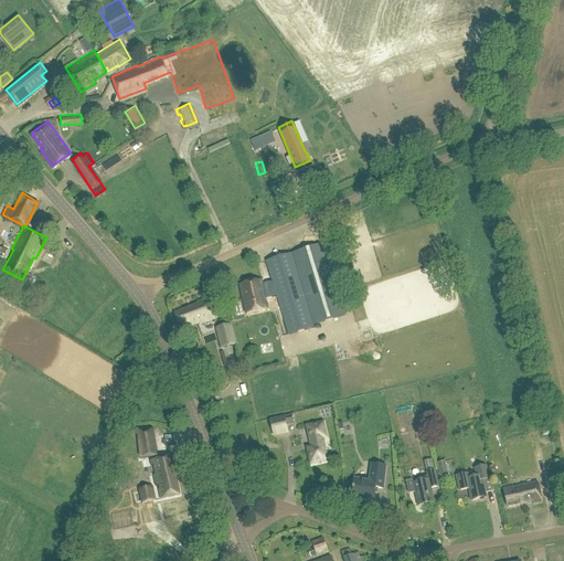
[(344,311),(322,241),(265,257),(273,279),(262,282),(261,277),(240,282),(246,310),(266,306),(264,292),(275,289),(288,331),(289,330),(295,352),(330,343),(322,318),(344,311)]
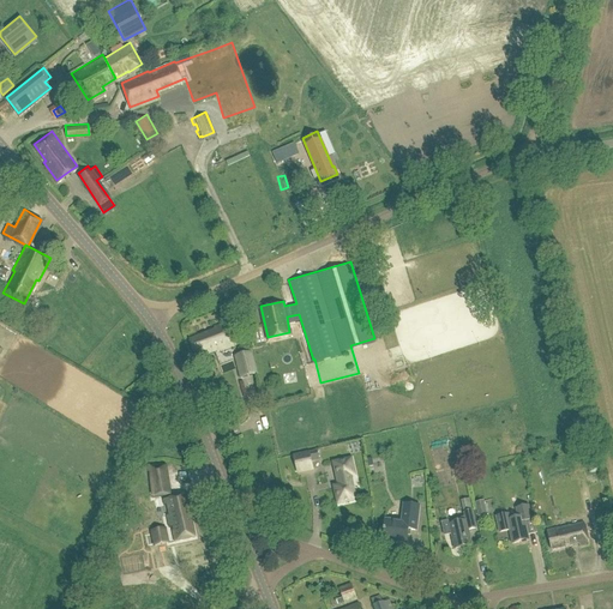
[(233,342),(224,320),(214,324),(215,326),(188,337),(196,355),(218,345),(220,347),(233,342)]
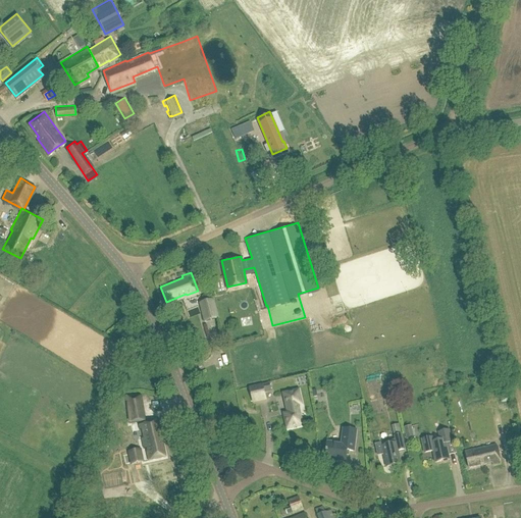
[(217,315),(212,297),(199,301),(204,319),(217,315)]
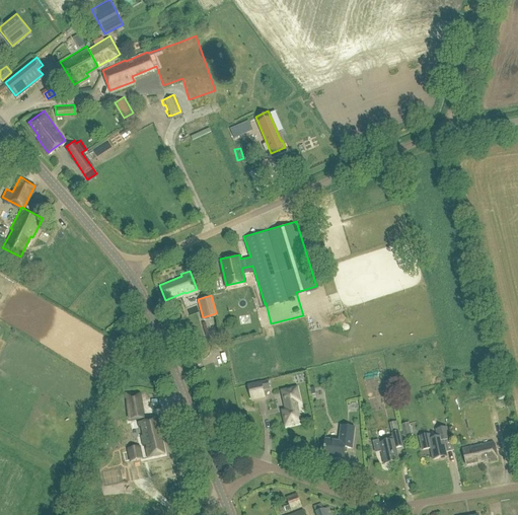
[(312,340),(328,337),(327,332),(311,334),(312,340)]
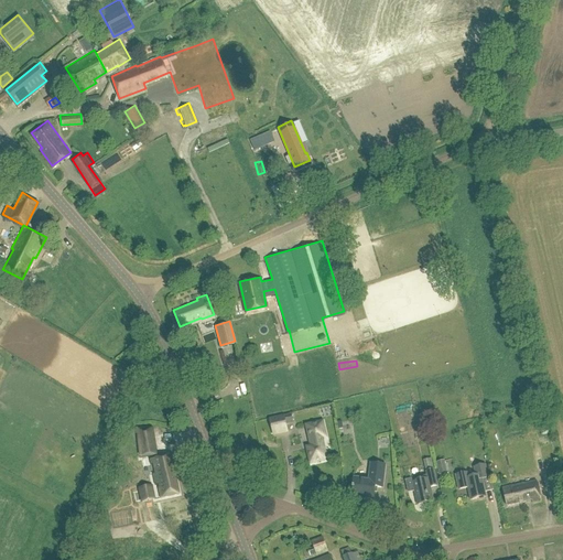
[(290,412),(269,417),(270,423),(272,431),(279,429),(287,428),(284,420),(292,419),(290,412)]
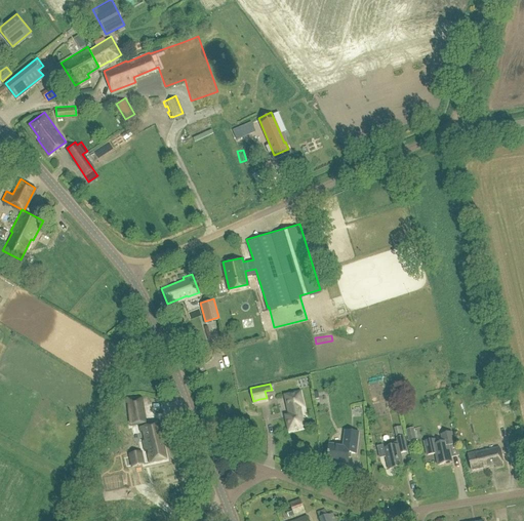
[(303,404),(299,389),(284,393),(286,403),(288,402),(290,411),(285,412),(288,428),(304,425),(298,405),(303,404)]
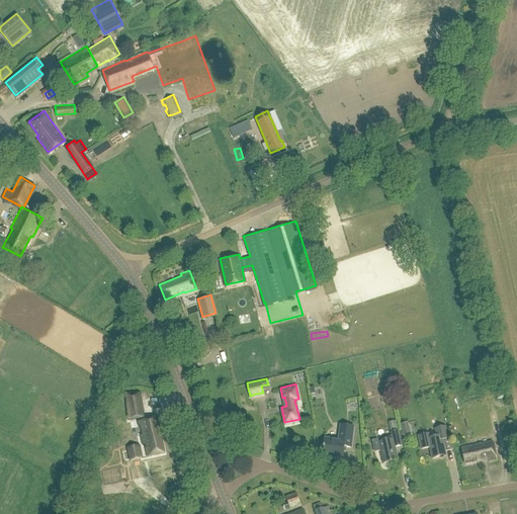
[(143,414),(140,389),(115,393),(119,418),(143,414)]
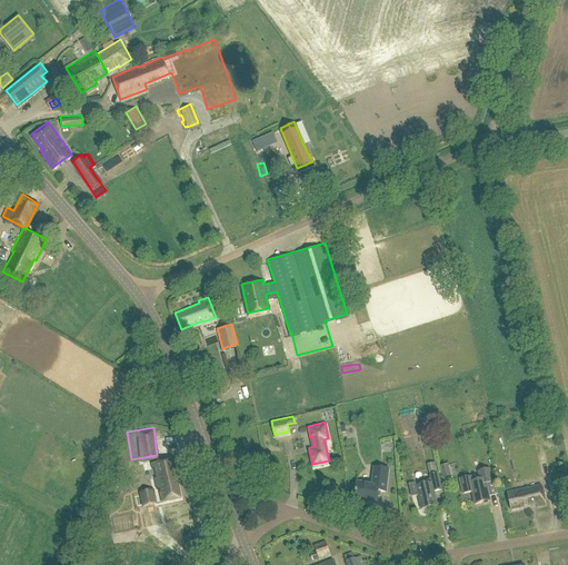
[(175,455),(150,461),(156,485),(158,484),(161,498),(180,495),(177,477),(179,477),(175,455)]
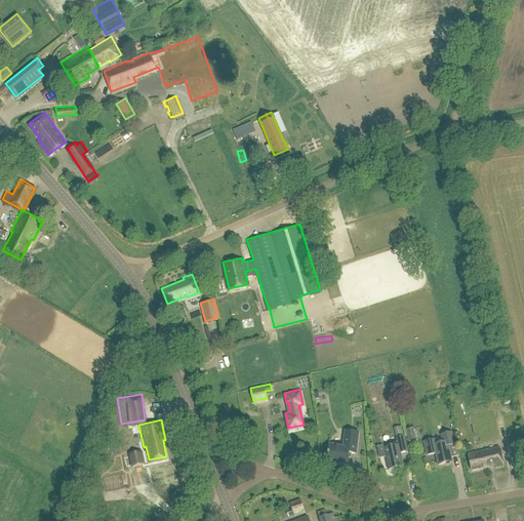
[(309,434),(318,432),(316,424),(307,427),(309,434)]
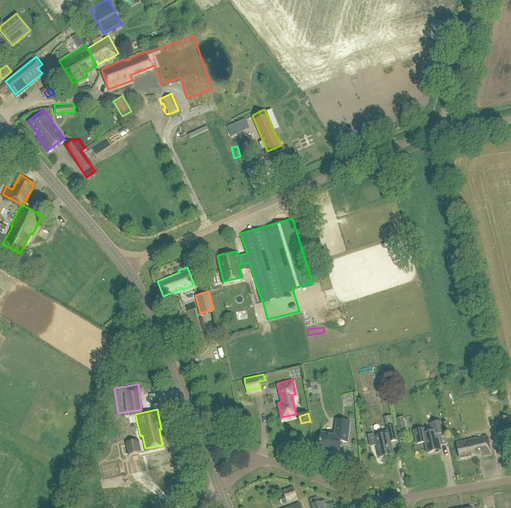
[(348,419),(336,417),(334,432),(320,430),(319,438),(318,438),(316,439),(315,444),(317,446),(318,446),(318,447),(338,449),(340,439),(346,439),(348,419)]
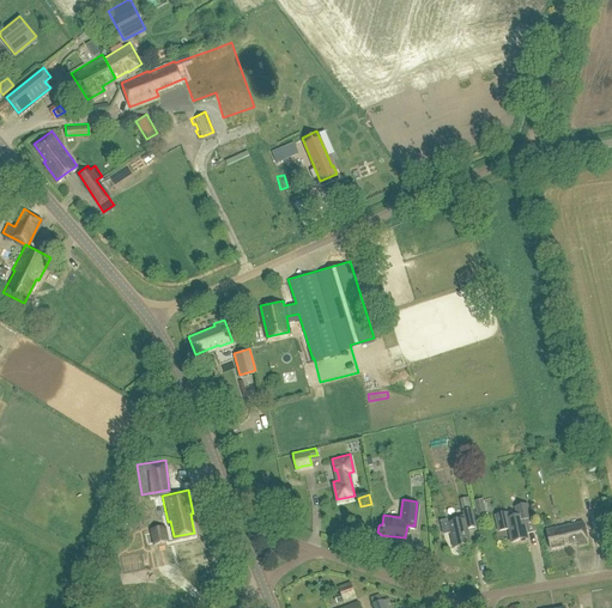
[(529,515),(527,500),(514,504),(516,514),(508,515),(507,510),(495,512),(497,528),(508,526),(510,540),(527,535),(522,516),(529,515)]
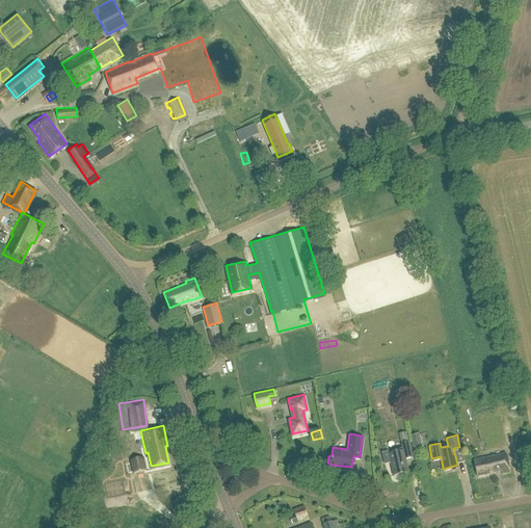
[(412,454),(408,440),(401,442),(402,445),(394,447),(395,450),(387,452),(389,459),(390,459),(393,472),(407,469),(404,456),(412,454)]
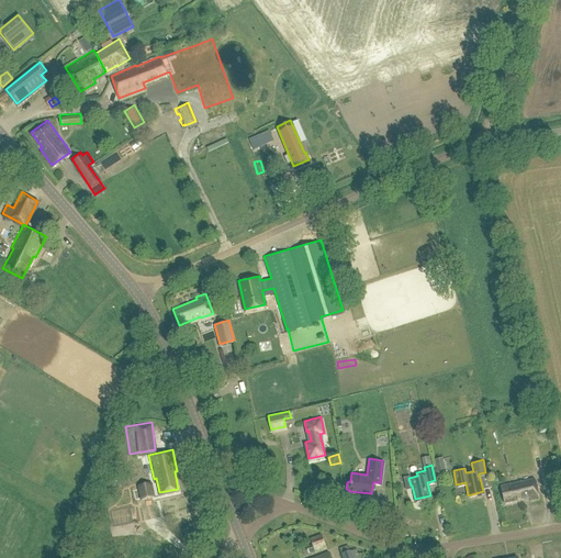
[(537,495),(533,476),(500,482),(504,501),(529,495),(530,498),(537,495)]
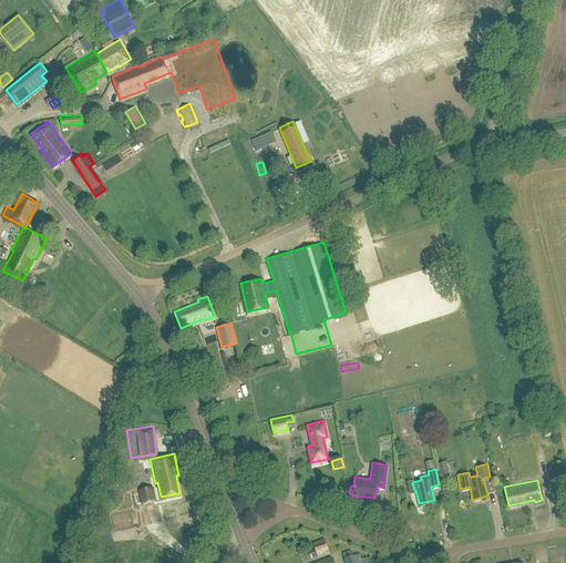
[(154,498),(152,489),(151,484),(139,487),(142,501),(154,498)]
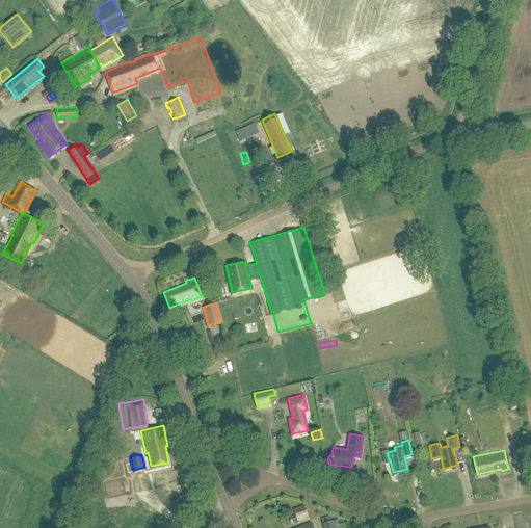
[(123,527),(147,527),(158,509),(140,499),(123,527)]
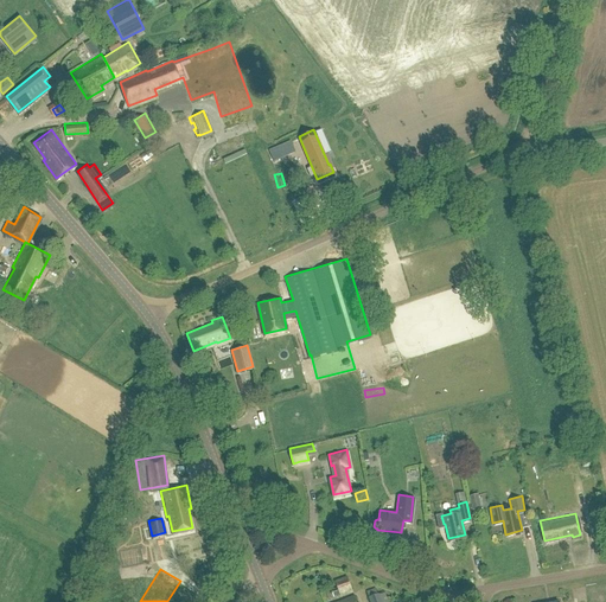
[(352,590),(346,574),(333,578),(336,584),(330,587),(332,595),(338,593),(339,594),(352,590)]
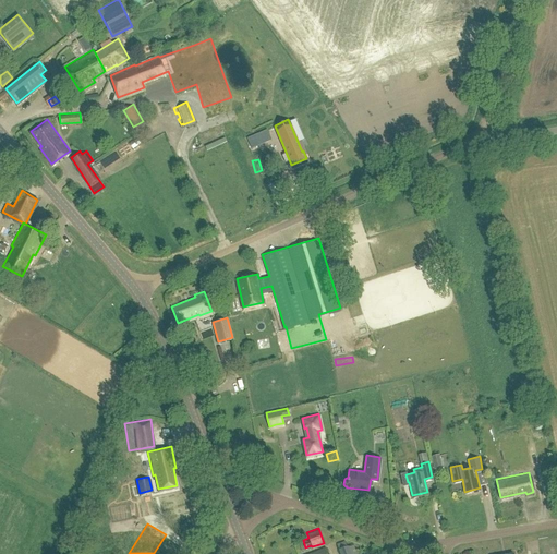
[(347,545),(343,539),(336,542),(339,553),(356,553),(353,542),(347,545)]
